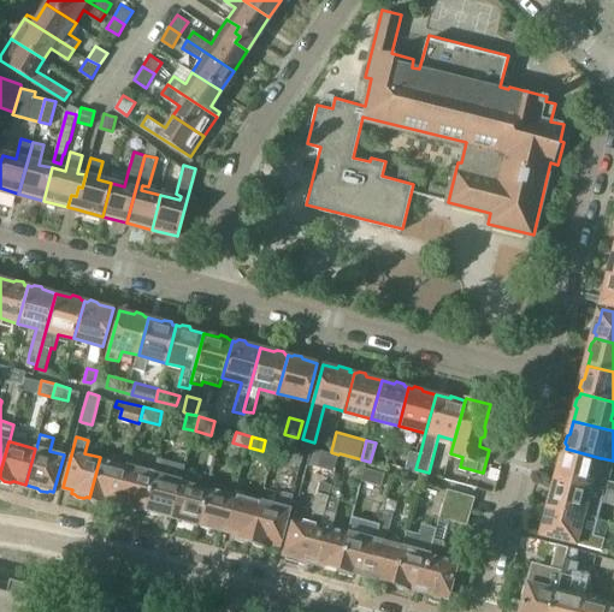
[(306,450),(293,447),(288,462),(301,464),(306,450)]
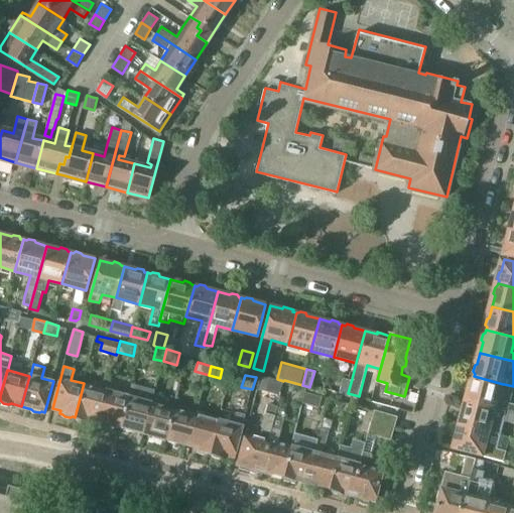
[(259,388),(279,394),(283,381),(277,379),(277,378),(263,375),(259,388)]
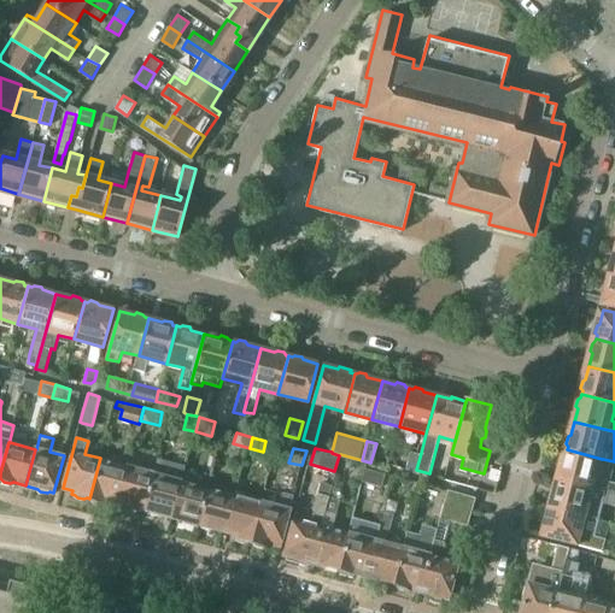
[(563,464),(560,477),(614,490),(614,481),(599,477),(597,476),(602,459),(567,449),(566,453),(563,454),(562,461),(563,464)]
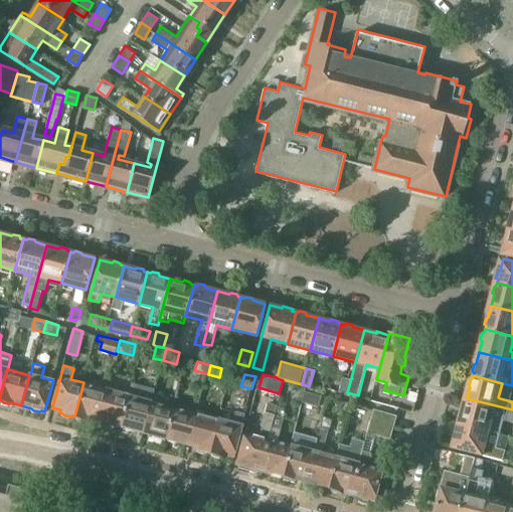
[(351,378),(343,376),(339,390),(347,393),(351,378)]
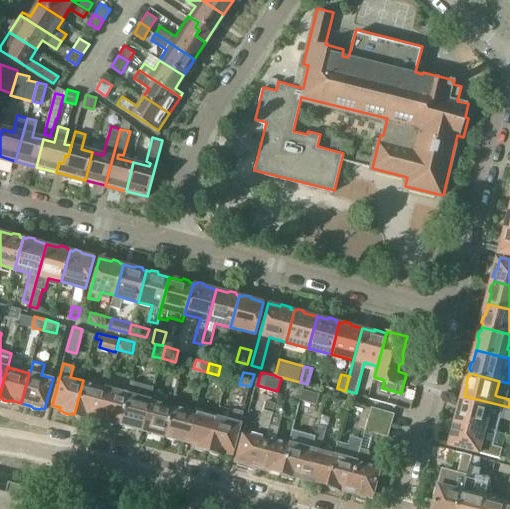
[(83,380),(74,414),(77,415),(79,417),(84,418),(87,417),(89,418),(90,415),(97,417),(106,386),(83,380)]
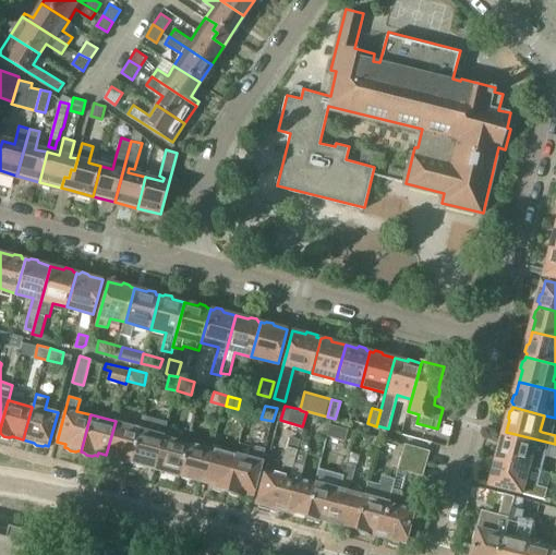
[(140,427),(131,461),(133,462),(135,465),(141,466),(144,465),(155,468),(167,424),(168,424),(168,422),(143,414),(140,427)]
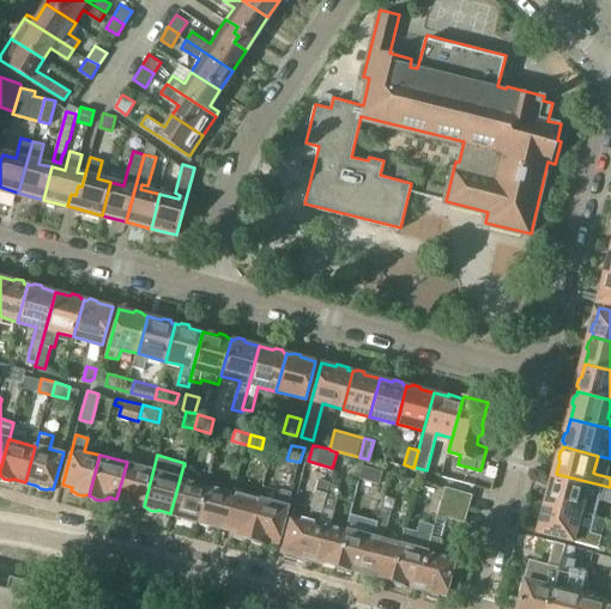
[(127,462),(116,499),(128,503),(132,505),(138,506),(141,506),(144,506),(153,469),(127,462)]
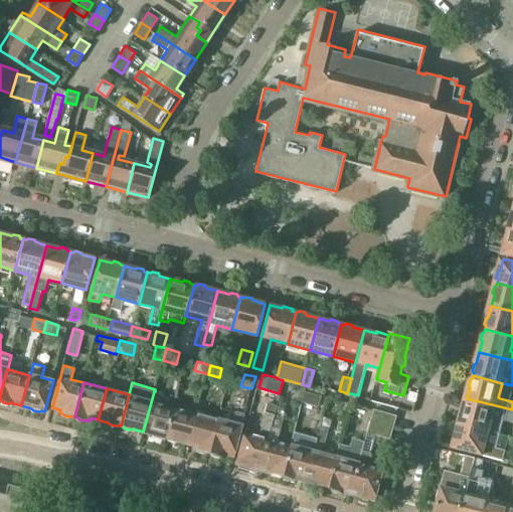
[(319,405),(323,394),(306,390),(303,401),(319,405)]
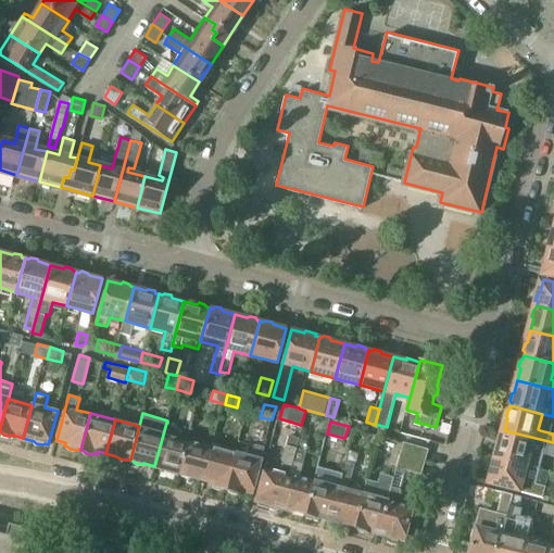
[(166,423),(154,466),(165,469),(167,472),(174,473),(176,472),(179,473),(188,439),(173,436),(176,425),(167,423),(166,423)]
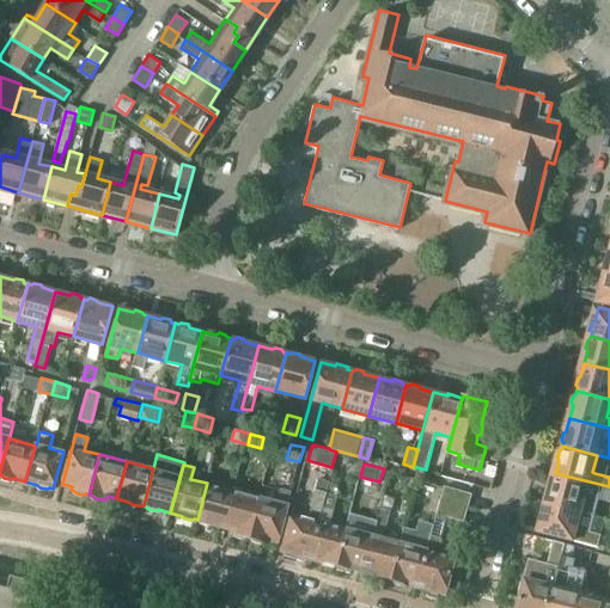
[(549,489),(547,496),(549,498),(548,501),(598,514),(602,498),(609,499),(609,486),(555,473),(551,486),(549,489)]
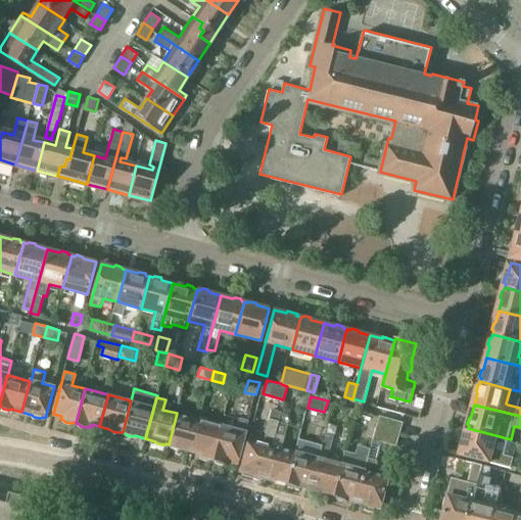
[(177,413),(169,444),(171,445),(173,447),(178,448),(181,447),(191,451),(199,419),(177,413)]
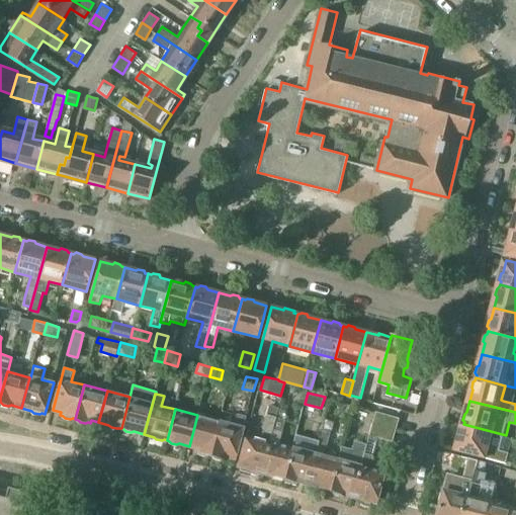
[(376,411),(372,422),(397,429),(400,417),(376,411)]
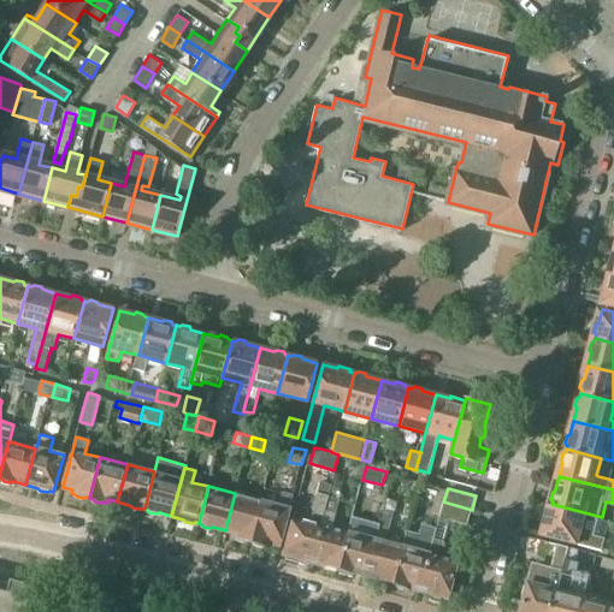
[(263,500),(252,541),(254,541),(257,544),(263,546),(266,545),(270,546),(271,542),(281,545),(294,493),(283,491),(279,505),(263,500)]
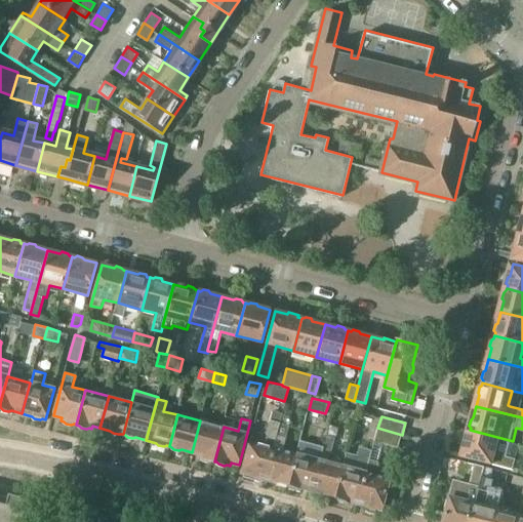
[(250,440),(242,472),(245,473),(244,476),(255,478),(255,476),(266,479),(281,423),(271,419),(268,431),(269,431),(266,444),(250,440)]
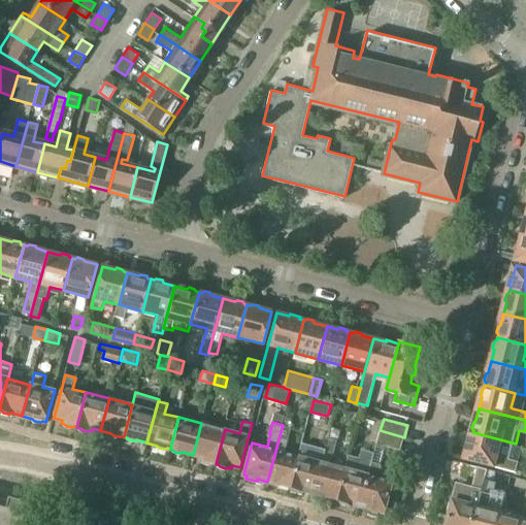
[(201,423),(193,455),(200,457),(200,460),(202,461),(204,463),(210,464),(212,463),(216,464),(225,429),(201,423)]
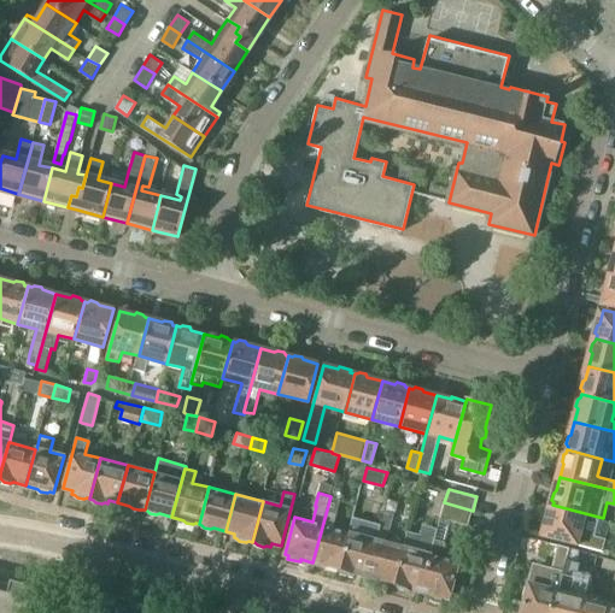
[(331,496),(312,563),(324,565),(327,567),(333,570),(337,569),(340,570),(350,531),(333,528),(341,499),(331,496)]
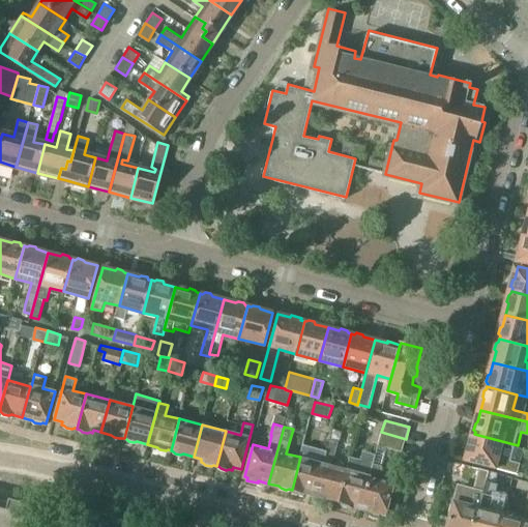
[(406,439),(381,432),(378,444),(403,451),(406,439)]
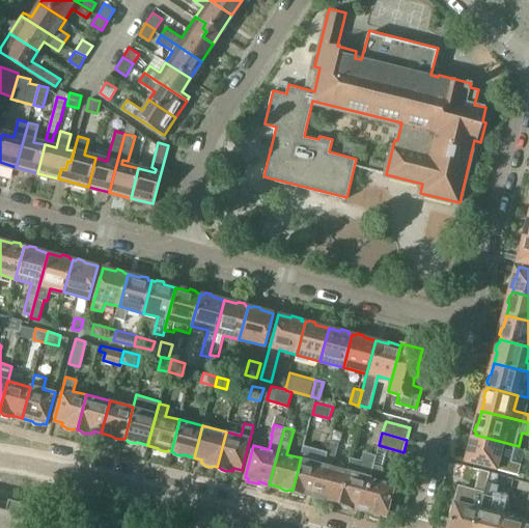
[(472,448),(469,460),(500,468),(521,474),(528,449),(519,446),(475,435),(475,438),(472,438),(470,447),(472,448)]
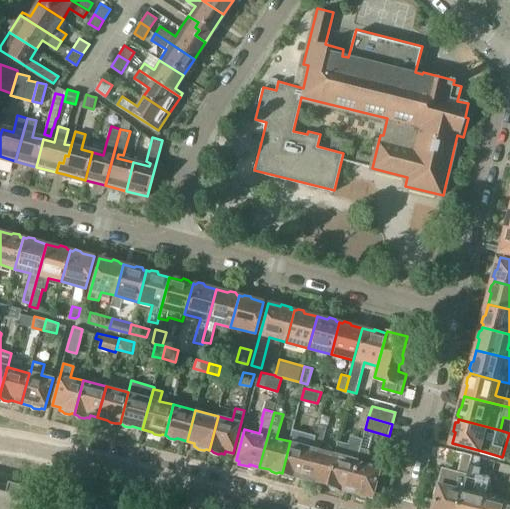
[(316,435),(304,479),(314,481),(316,483),(321,485),(324,484),(326,485),(335,454),(321,450),(328,427),(319,424),(316,435)]
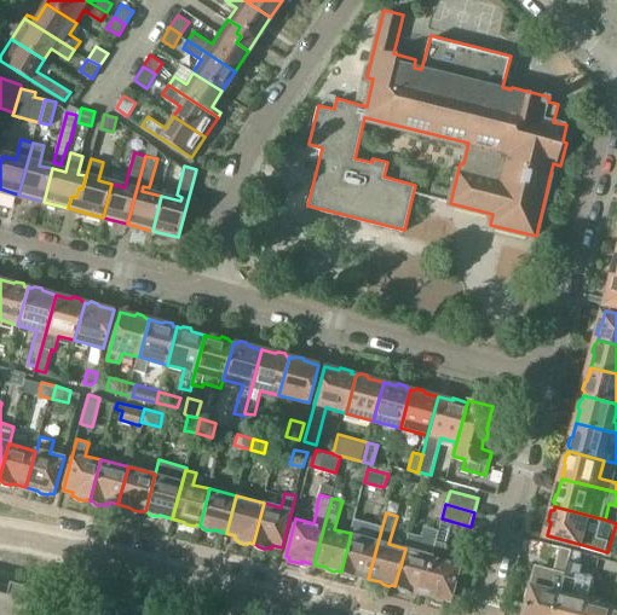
[(351,533),(341,572),(344,572),(342,574),(356,578),(356,575),(368,579),(382,526),(355,518),(351,533)]
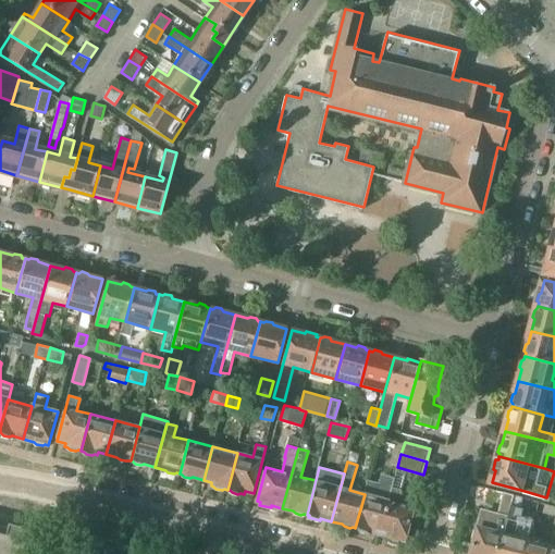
[(365,494),(355,528),(358,528),(360,530),(366,532),(369,531),(380,534),(392,487),(393,487),(395,478),(382,475),(380,483),(368,480),(365,494)]
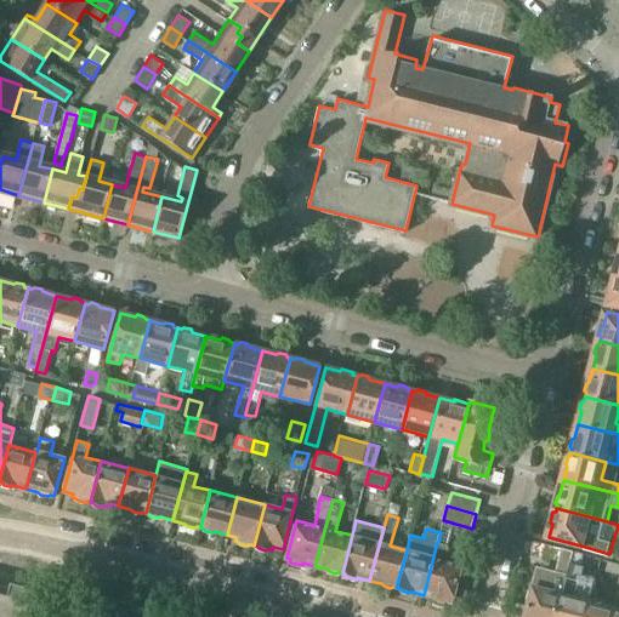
[(437,542),(424,595),(436,598),(438,600),(444,603),(448,601),(452,603),(452,600),(455,598),(454,594),(461,565),(444,560),(449,544),(438,542),(437,542)]
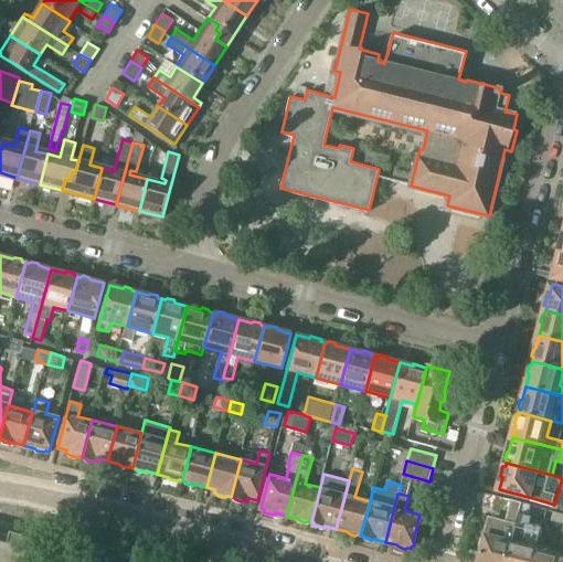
[(484,548),(479,561),(508,561),(524,501),(498,494),(494,511),(510,516),(503,539),(487,534),(487,536),(484,538),(482,544),(484,548)]
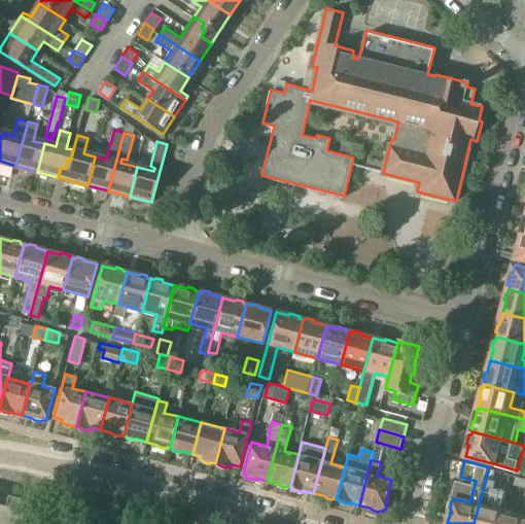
[(474,523),(499,523),(502,512),(509,490),(496,487),(498,480),(495,480),(497,469),(489,467),(474,523)]
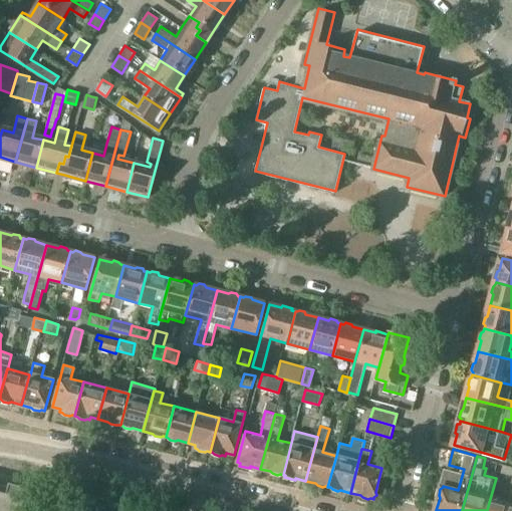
[(0,486),(0,510),(14,510),(21,489),(7,485),(6,488),(0,486)]
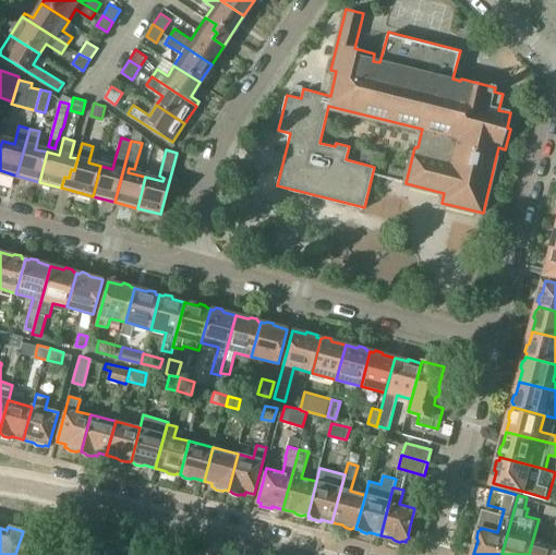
[(532,542),(529,554),(555,554),(555,547),(547,545),(532,542)]
